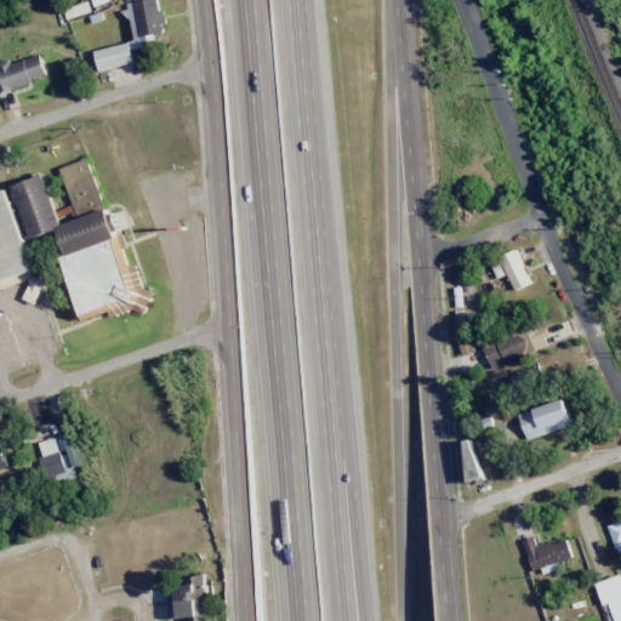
[(146,0),(127,3),(132,38),(167,33),(164,11),(160,12),(158,0),(146,0)]
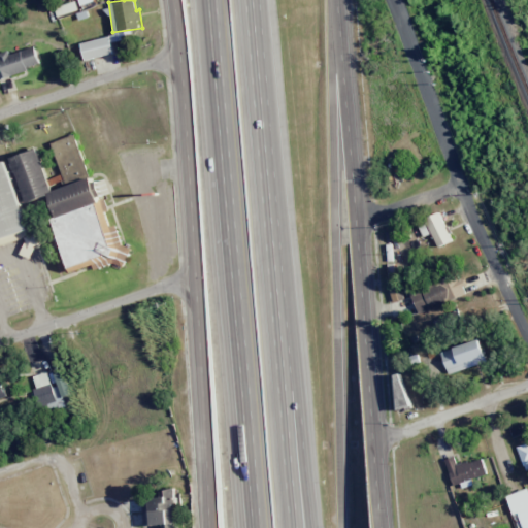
[(81,43),(85,60),(114,55),(111,37),(81,43)]
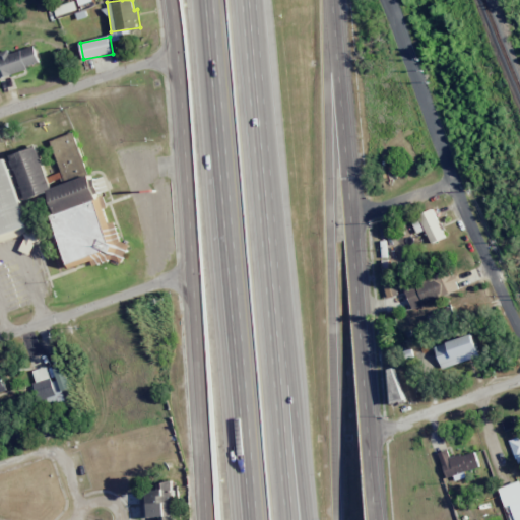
[(0,77),(41,66),(35,46),(10,53),(9,52),(0,54),(0,77)]
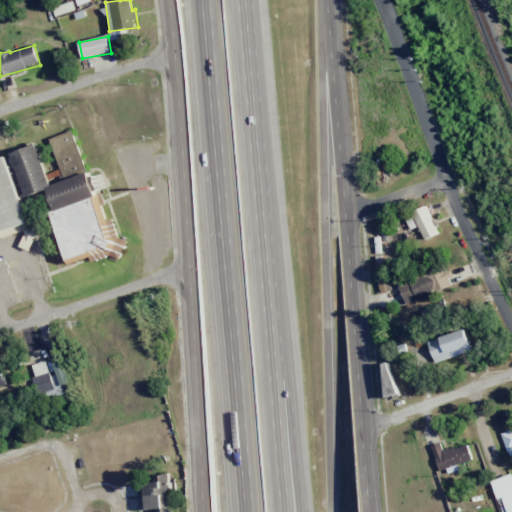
[(0,157),(0,237),(1,240),(25,231),(26,236),(24,235),(19,245),(29,251),(34,240),(32,239),(58,231),(68,260),(89,253),(91,261),(110,255),(119,259),(127,242),(119,238),(113,218),(105,221),(100,206),(104,205),(99,189),(109,186),(107,179),(104,180),(103,175),(89,179),(88,174),(86,175),(71,133),(51,140),(66,182),(49,187),(35,146),(11,155),(26,196),(47,189),(55,211),(50,212),(52,216),(29,224),(5,156),(0,157)]
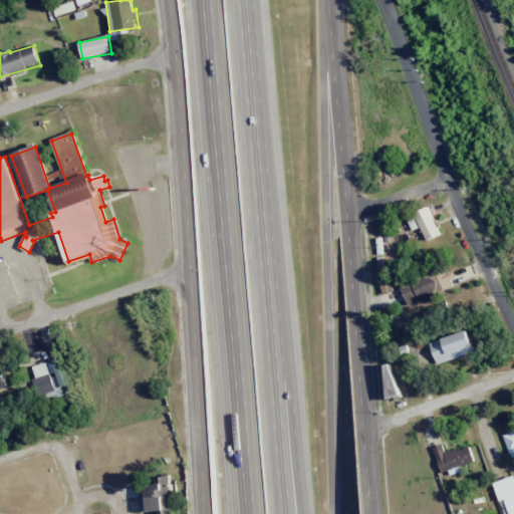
[(426,241),(440,235),(429,208),(407,217),(412,231),(421,227),(426,241)]
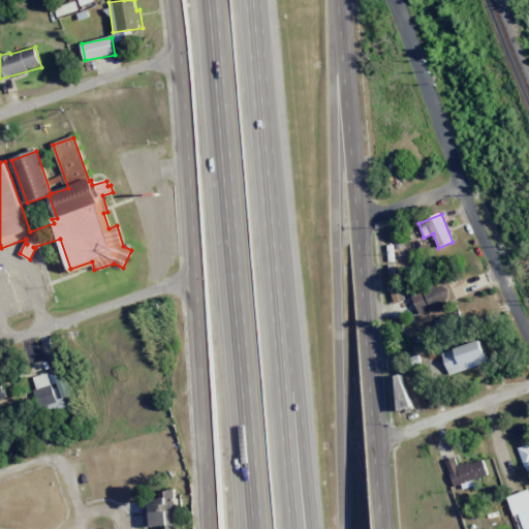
[(418,314),(463,299),(456,278),(411,293),(418,314)]
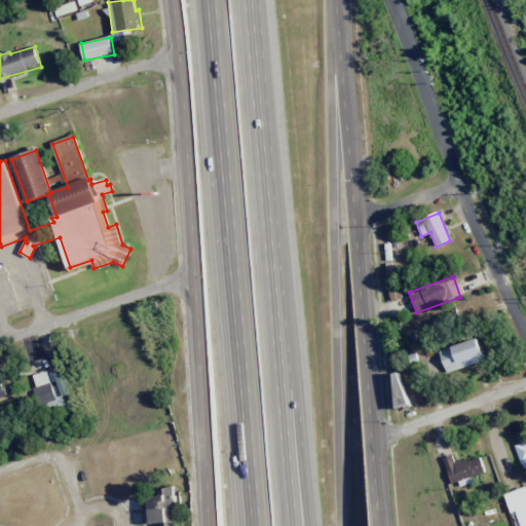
[(388,291),(392,301),(403,298),(399,288),(388,291)]
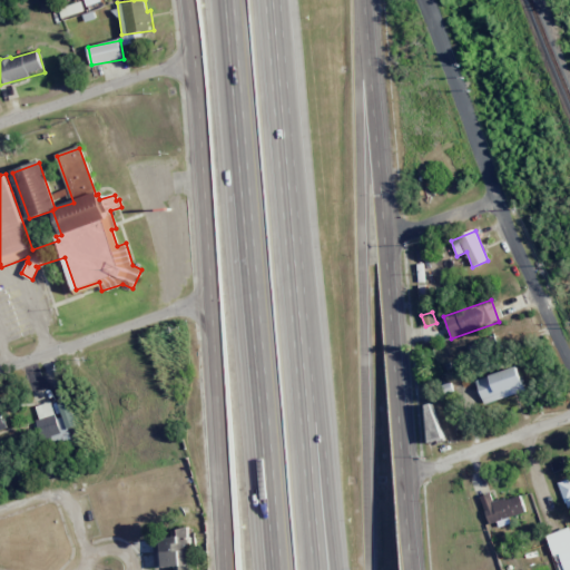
[(477,381),(485,404),(527,390),(518,366),(477,381)]
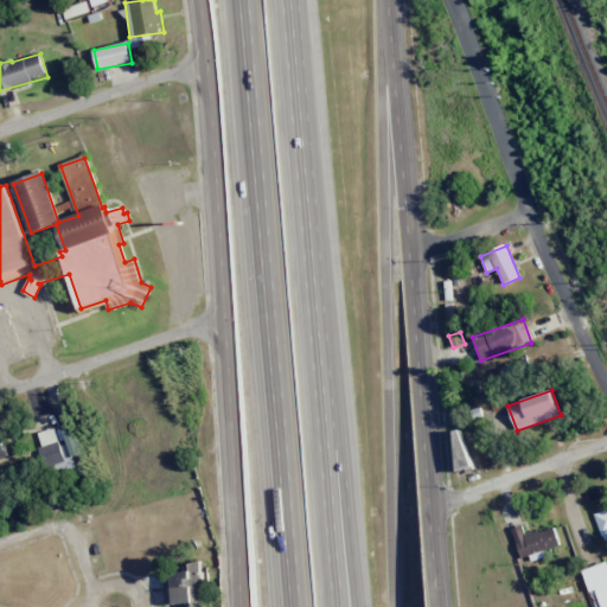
[(83,454),(75,428),(63,430),(66,443),(59,445),(55,428),(37,433),(50,475),(75,468),(72,458),(83,454)]
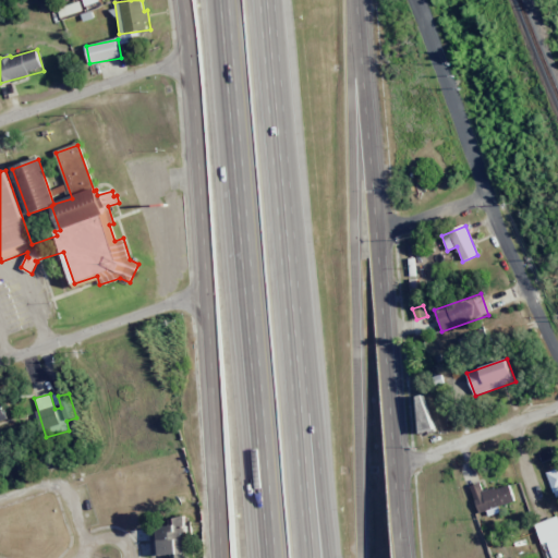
[(540,453),(542,462),(554,459),(550,450),(540,453)]
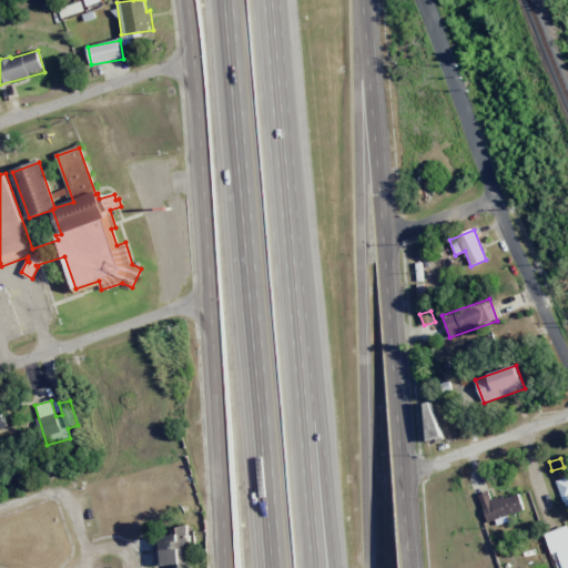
[(565,506),(567,505),(567,477),(557,482),(565,506)]
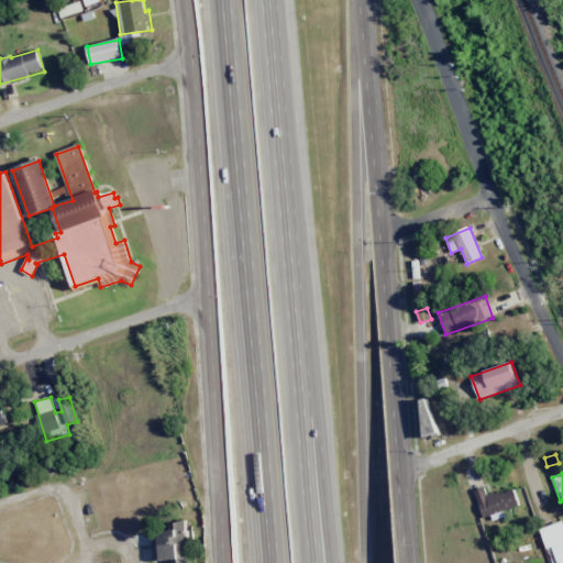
[(514,488),(488,497),(484,487),(474,490),(484,518),(520,506),(514,488)]
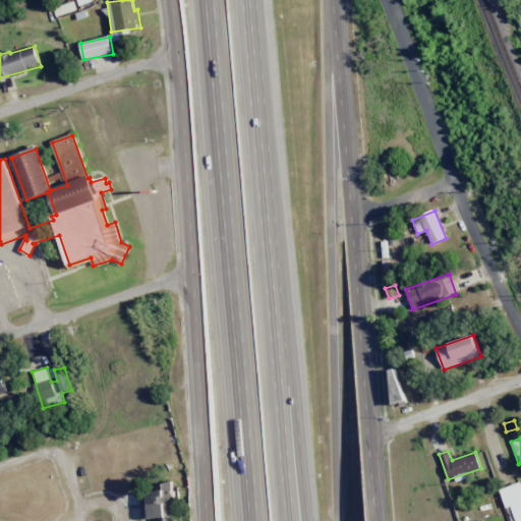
[(140,493),(142,519),(160,518),(163,520),(162,520),(176,520),(174,482),(160,483),(157,491),(140,493)]
